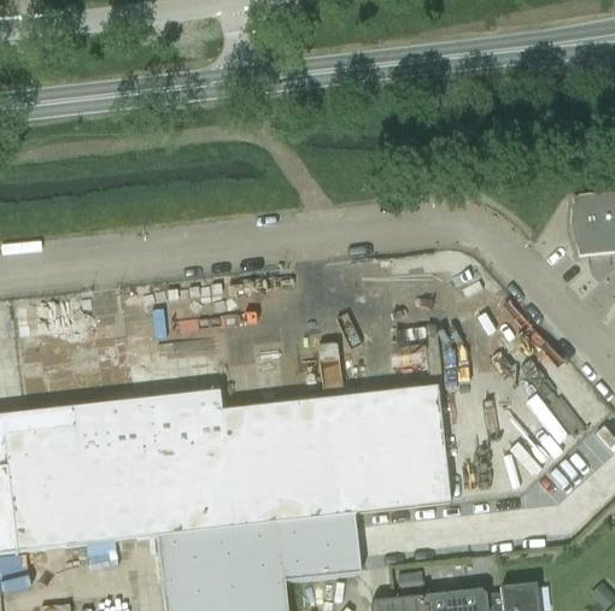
[(572,211),(572,216),(572,218),(572,222),(572,227),(573,230),(574,235),(575,239),(577,244),(579,246),(579,253),(614,250),(614,189),(573,194),(574,201),(573,204),(572,209),(572,211)]
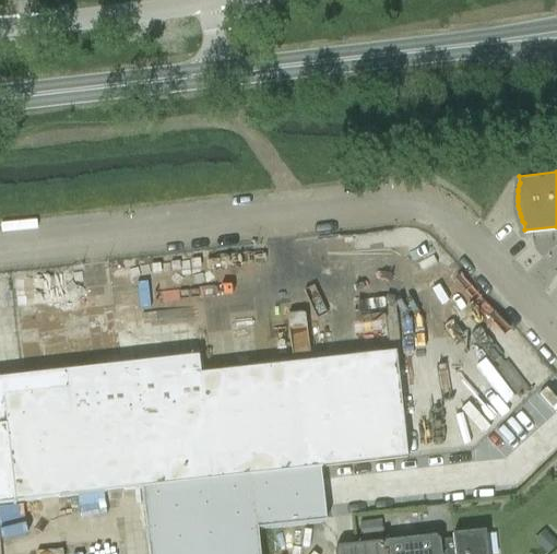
[(193,351),(202,350),(202,331),(179,332),(179,345),(193,344),(193,351)]
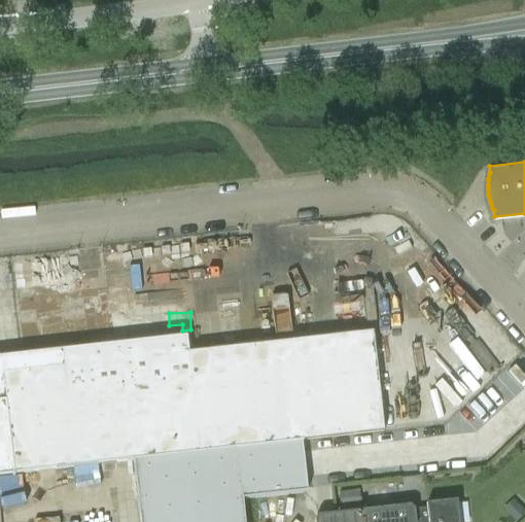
[(309,487),(303,438),(135,456),(142,521),(246,521),(245,515),(243,494),(309,487)]
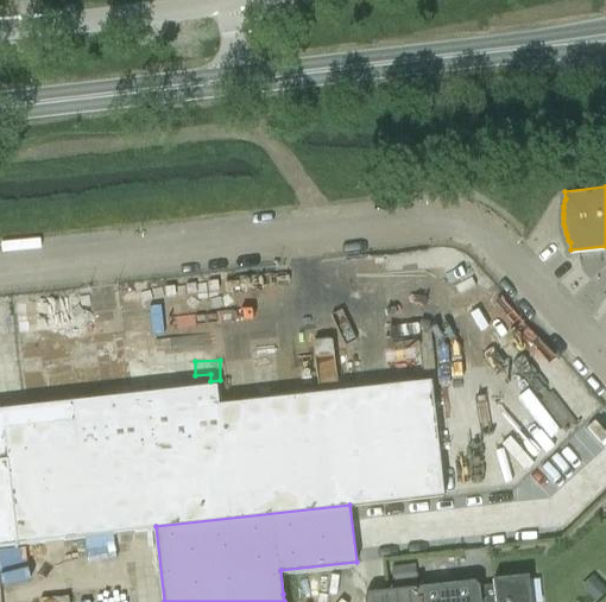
[(417,559),(395,562),(397,581),(420,578),(417,559)]
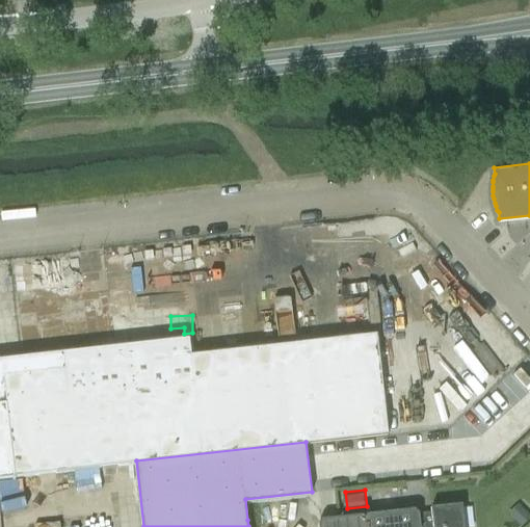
[(529,509),(520,500),(510,509),(523,523),(529,516),(529,509)]
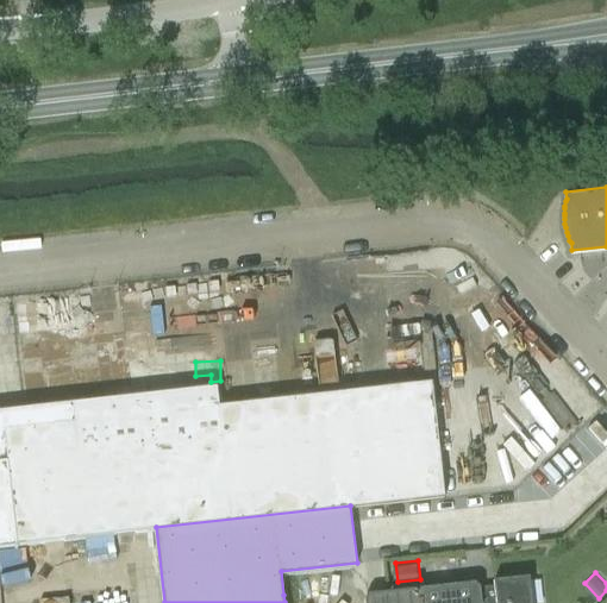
[(481,602),(532,602),(530,575),(494,578),(494,583),(481,584),(480,584),(481,602)]
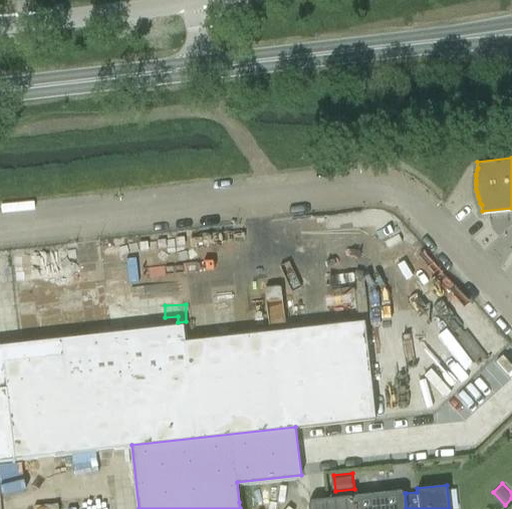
[(406,508),(405,493),(401,490),(311,499),(307,504),(307,508),(406,508)]
